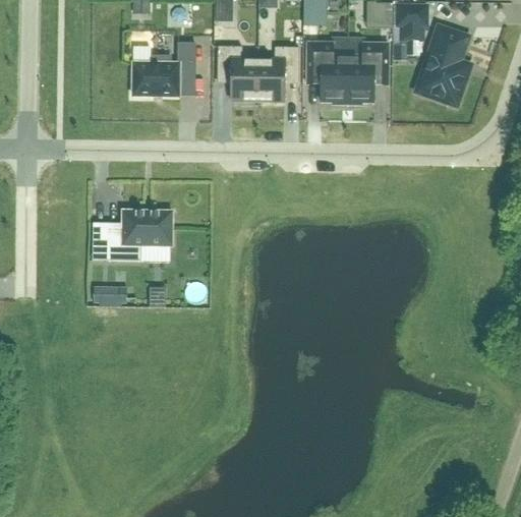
[(463,19),(461,1),(433,5),(437,22),(463,19)]
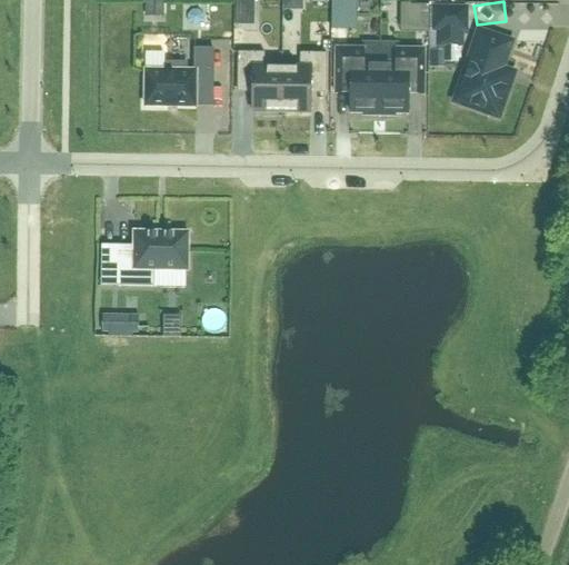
[(432,2),(431,29),(437,29),(437,42),(462,43),(462,29),(467,30),(468,3),(432,2)]
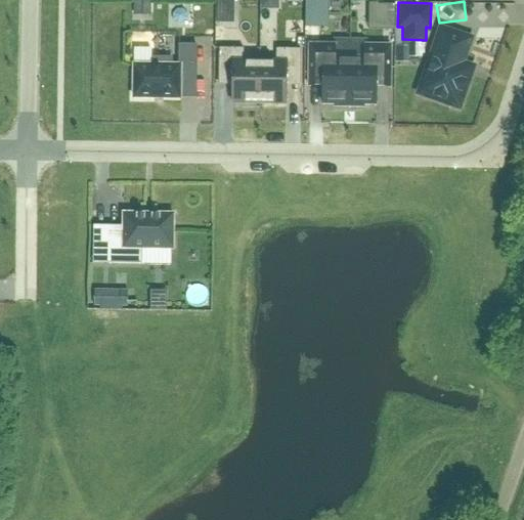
[(419,90),(459,104),(472,65),(467,47),(470,37),(441,27),(419,90)]
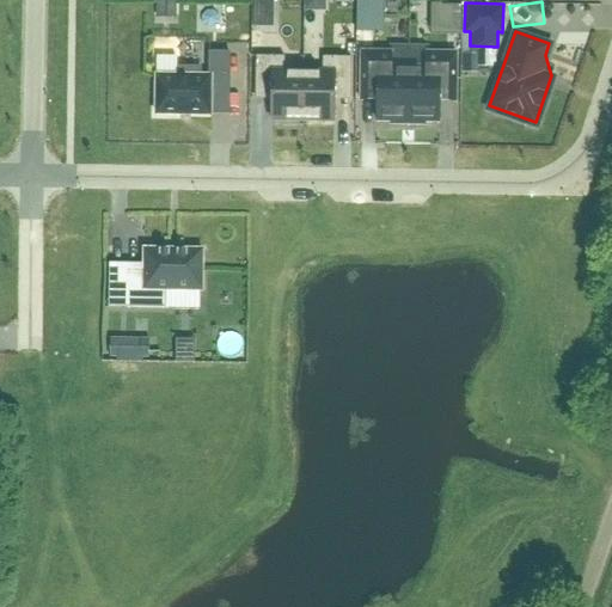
[(409,65),(409,42),(391,42),(391,49),(361,49),(360,98),(377,98),(377,118),(391,118),(391,122),(408,122),(409,65)]
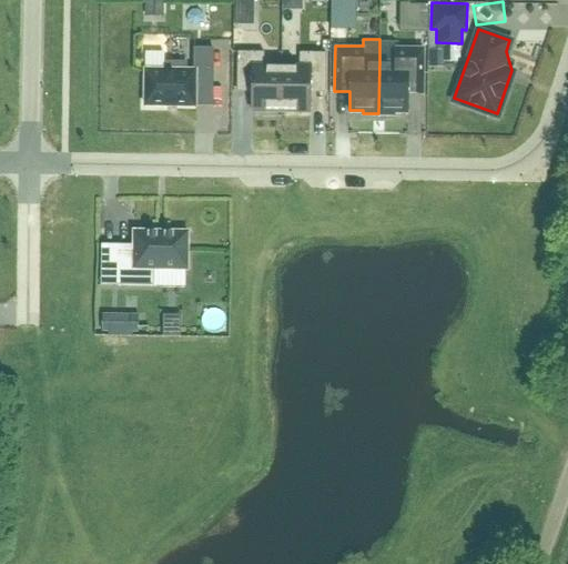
[(379,60),(378,113),(394,113),(395,111),(407,111),(407,91),(423,92),(424,47),(396,46),(396,39),(379,39),(379,60)]
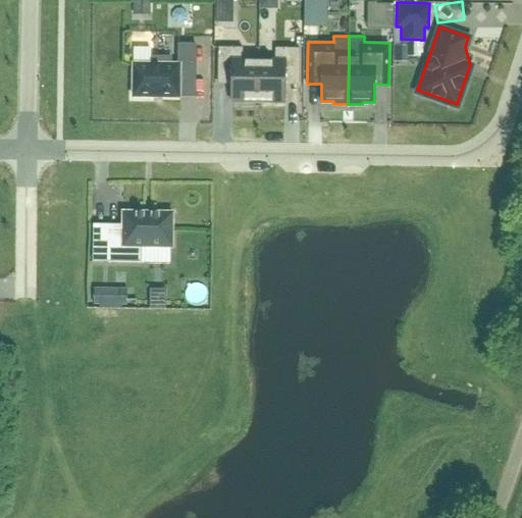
[(134,62),(133,95),(140,95),(179,95),(179,74),(195,75),(196,42),(178,42),(178,62),(171,62),(171,55),(152,55),(152,62),(134,62)]
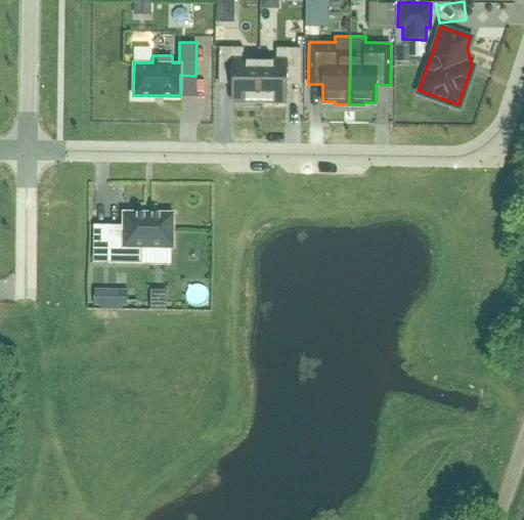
[(260,59),(244,59),(244,46),(219,46),(218,74),(232,74),(232,100),(259,100),(260,59)]
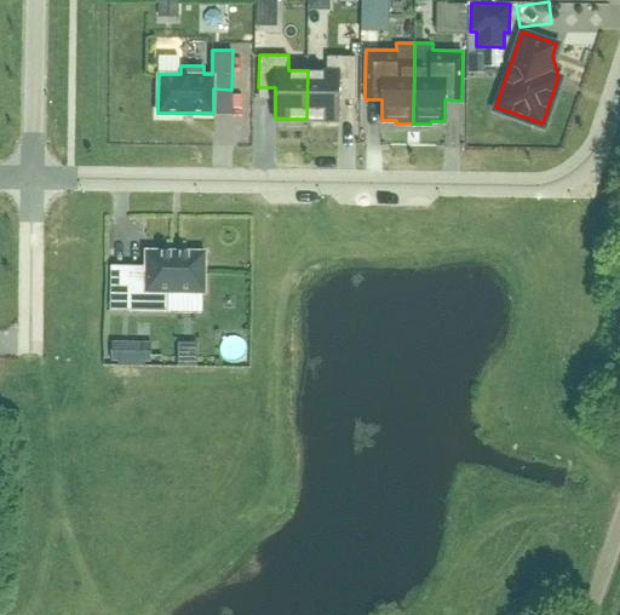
[(356,56),(327,55),(327,70),(308,70),(306,119),(338,120),(338,87),(355,87),(356,56)]
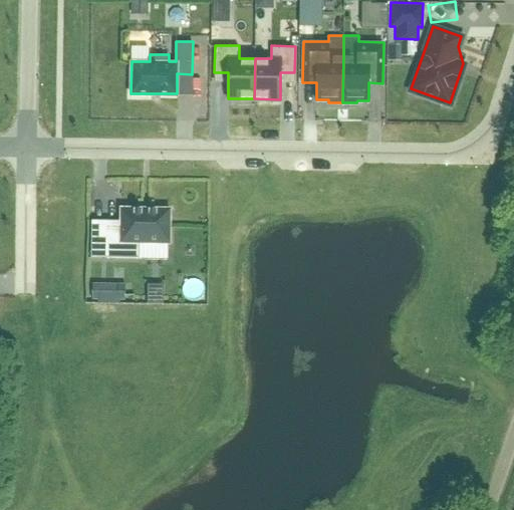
[(170,242),(170,208),(121,207),(121,209),(121,224),(105,224),(104,256),(139,257),(140,241),(168,241),(168,242),(170,242)]
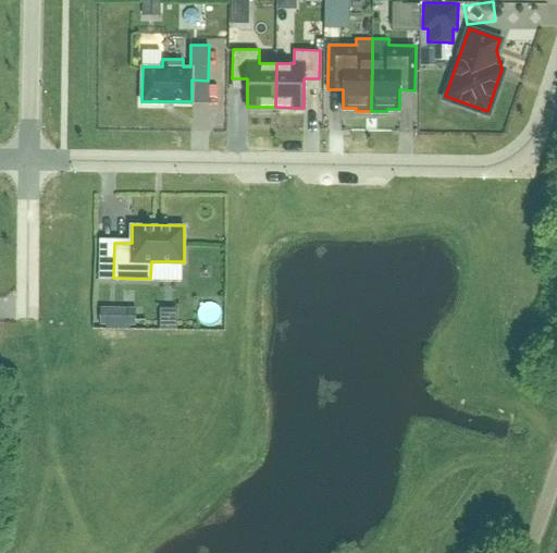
[(101,305),(101,321),(136,321),(136,305),(101,305)]
